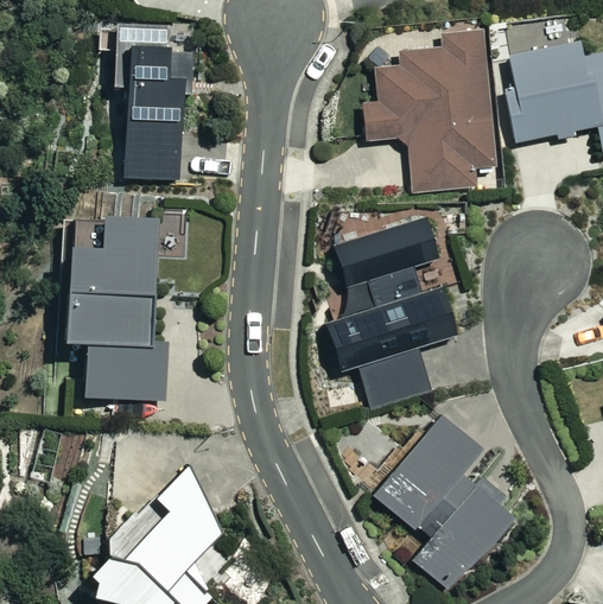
[(113,87),(127,88),(125,177),(179,178),(182,94),(192,94),(194,51),(171,51),(171,27),(114,25),(113,87)]
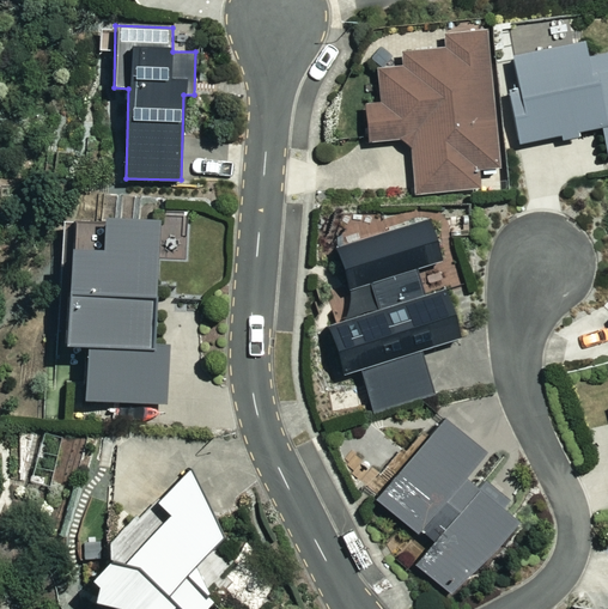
[(369,140),(401,136),(412,144),(417,192),(484,186),(481,166),(500,164),(488,30),(445,34),(447,50),(403,54),(405,66),(383,67),(385,103),(366,105),(369,140)]
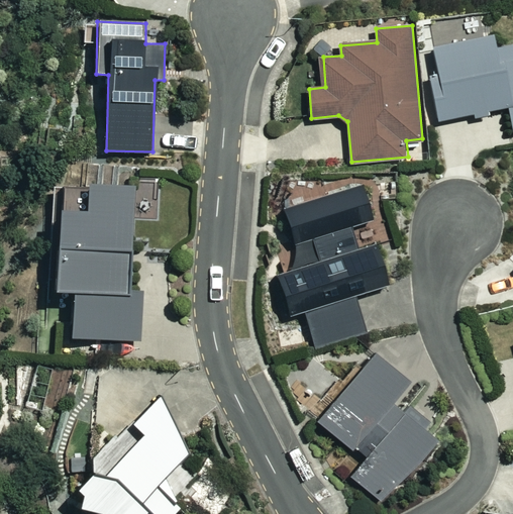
[(440,119),(508,107),(512,126),(512,45),(501,48),(499,35),(434,46),(439,73),(432,74),(440,119)]
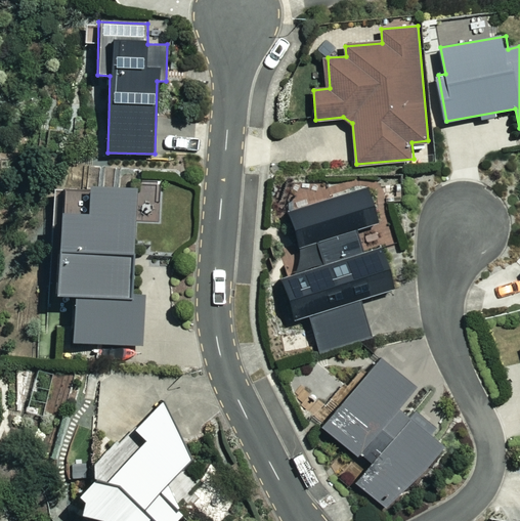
[(363,254),(355,229),(378,222),(366,188),(292,212),(303,246),(300,271),(280,277),(294,319),(311,313),(323,351),(373,336),(360,298),(394,287),(382,248),(363,254)]
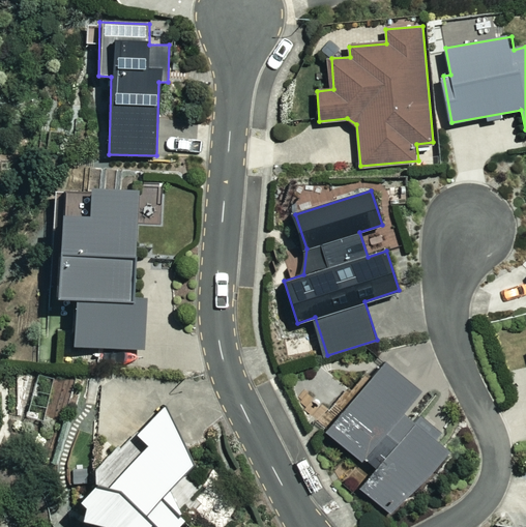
[(150,291),(132,290),(134,198),(58,196),(56,298),(76,299),(75,344),(148,346),(150,291)]
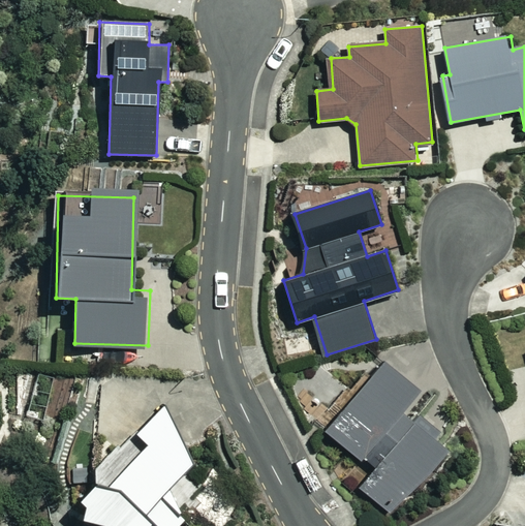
[(397,517),(449,447),(400,411),(418,389),(380,361),(327,432),(376,469),(361,490),(397,517)]
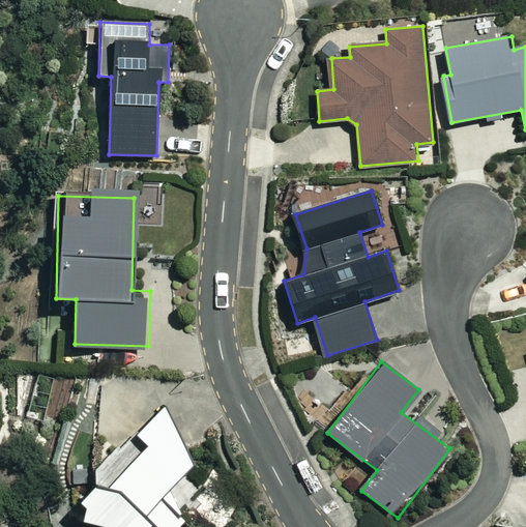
[(137,437),(147,446),(107,491),(96,481),(77,504),(82,509),(80,523),(100,526),(101,526),(182,526),(192,518),(164,492),(191,463),(164,408),(137,437)]
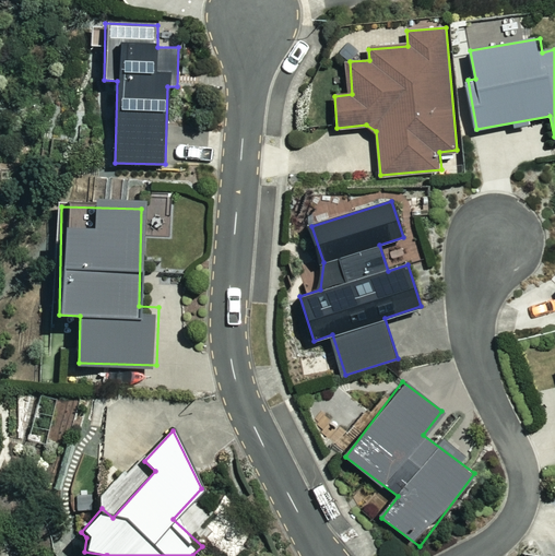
All buildings are outlined.
